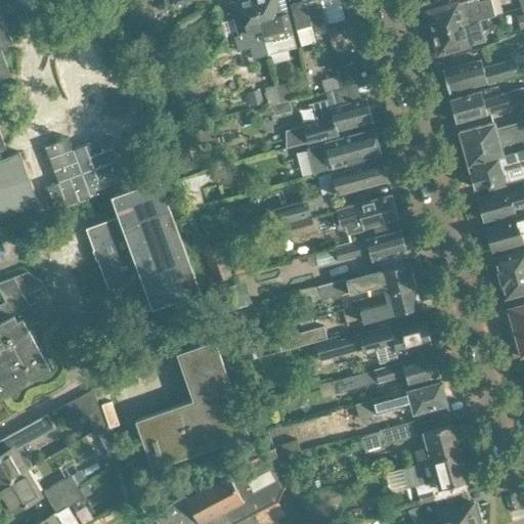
[(0,0),(0,212),(25,204),(26,207),(38,203),(19,151),(2,158),(0,151),(0,149),(5,147),(0,132),(0,108),(8,106),(0,81),(0,77),(9,75),(0,47),(11,43),(1,14),(0,14),(0,4),(10,1),(9,0),(0,0)]
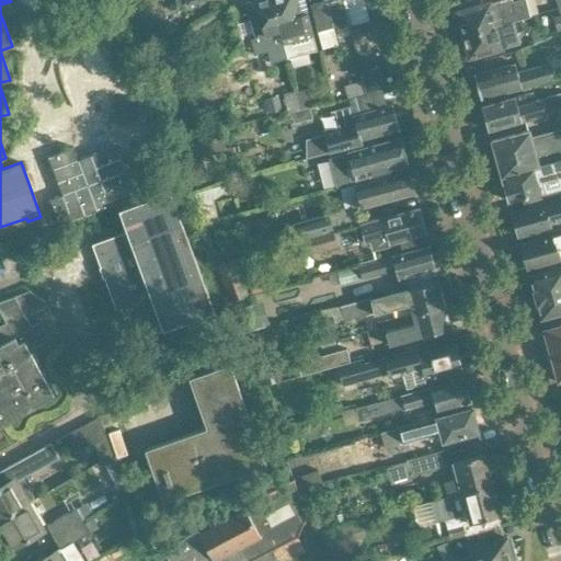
[(254,2),(248,4),(258,38),(250,42),(254,56),(273,50),(270,42),(282,38),(271,0),(258,0),(253,1),(254,2)]
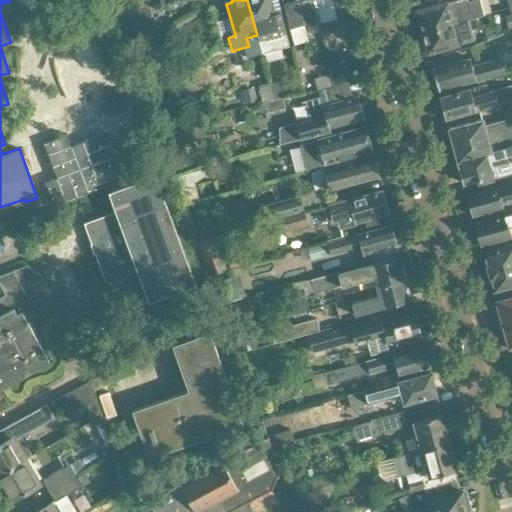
[(247,0),(257,35),(261,53),(288,45),(279,12),(273,13),(269,0),(247,0)]
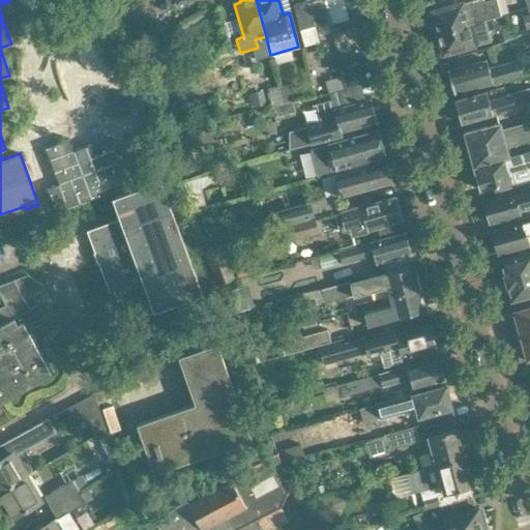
[(300,0),(292,2),(298,30),(330,21),(327,6),(325,0),(300,0)]
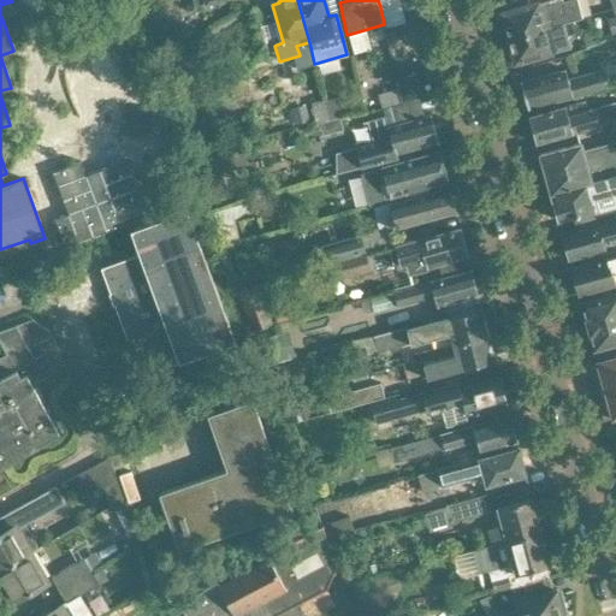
[(398,0),(378,0),(380,7),(384,24),(384,25),(396,23),(392,9),(401,6),(398,0)]
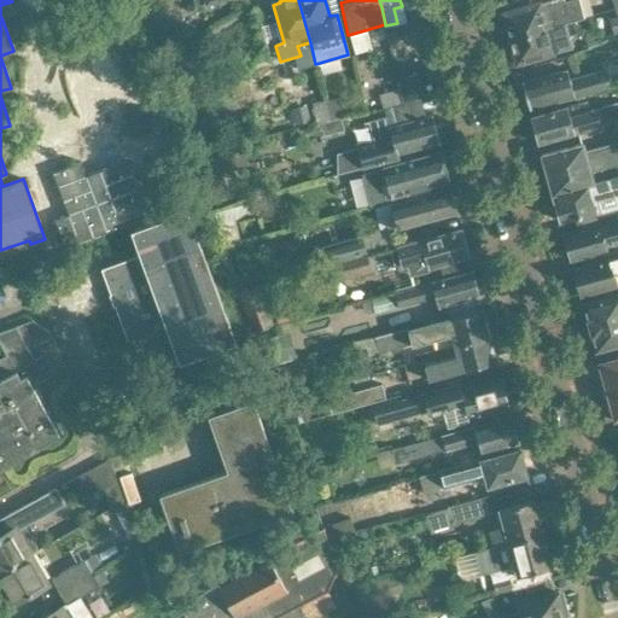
[(505,19),(511,39),(546,29),(565,24),(583,18),(578,0),(572,0),(564,3),(563,0),(552,0),(505,13),(506,19),(505,19)]
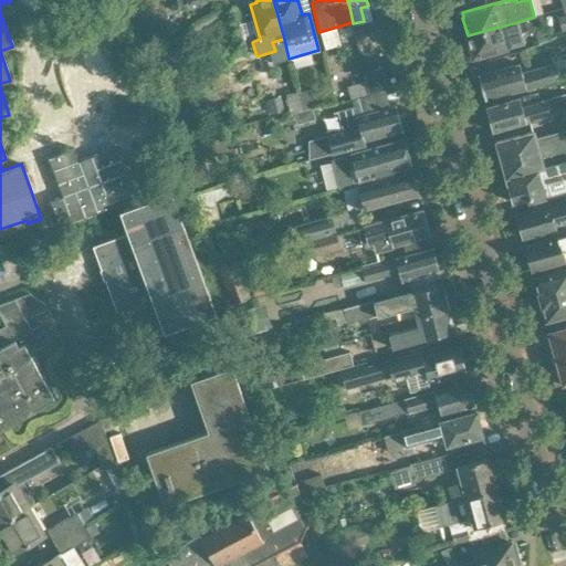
[(142,10),(132,12),(135,23),(145,20),(142,10)]
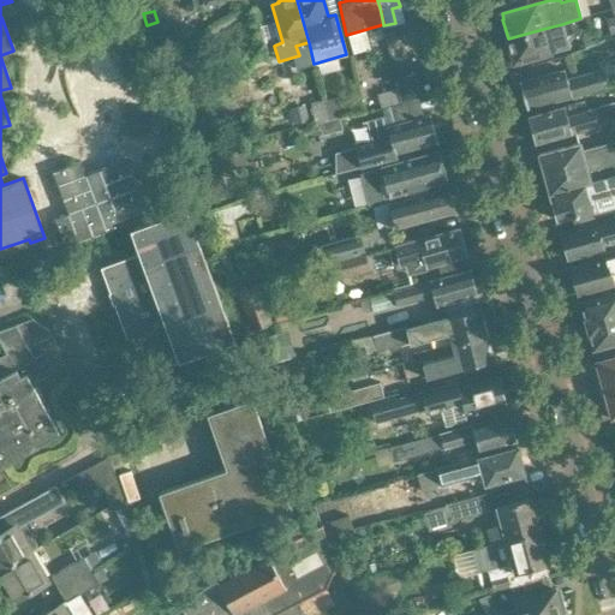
[(543,29),(508,39),(513,55),(514,55),(515,63),(562,51),(569,48),(562,24),(543,29)]
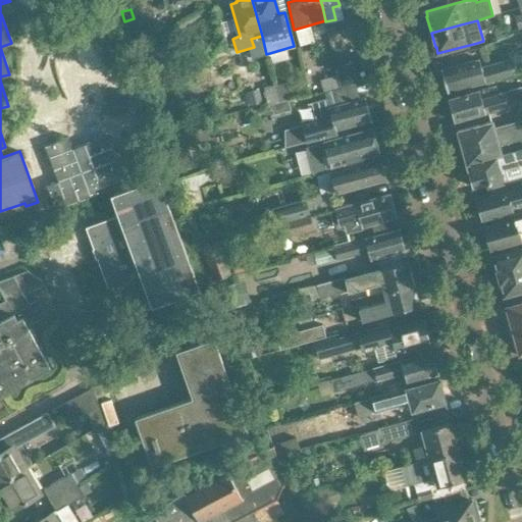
[(479,59),(461,63),(440,69),(447,92),(516,73),(512,59),(481,67),(479,59)]
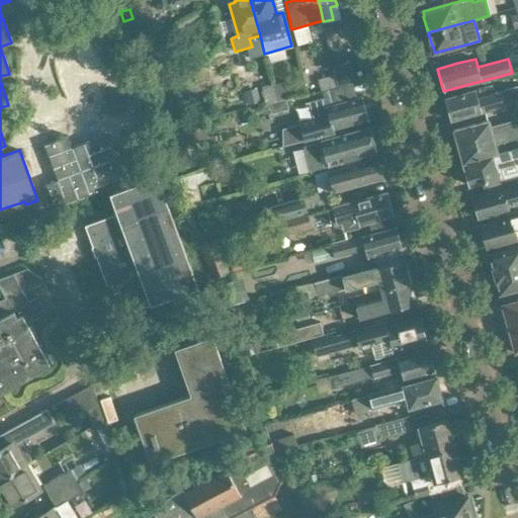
[(351,61),(332,67),(334,74),(337,87),(347,84),(357,82),(351,61)]
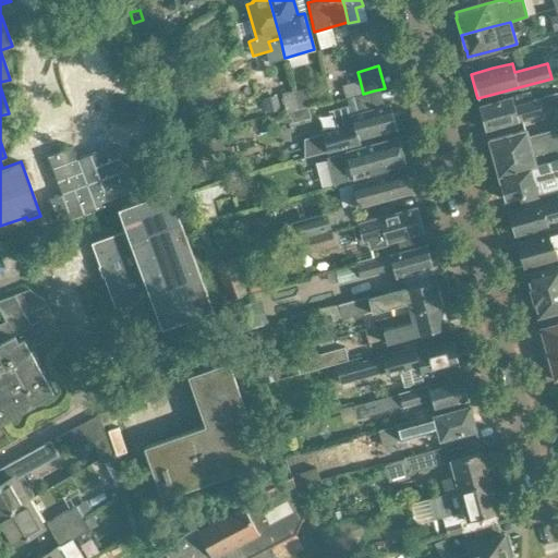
[(344,98),(347,98),(363,94),(360,80),(341,85),(344,98)]
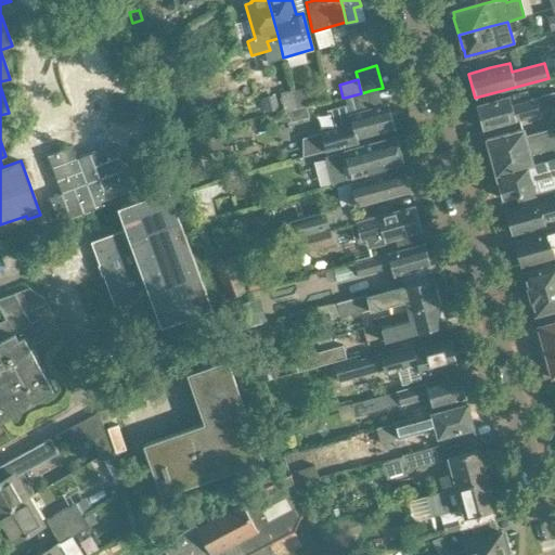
[(305,87),(294,89),(298,106),(309,104),(305,87)]
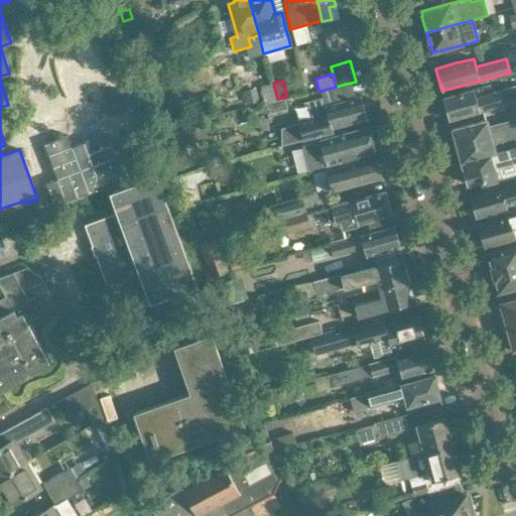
[(260,86),(264,102),(277,99),(273,83),(260,86)]
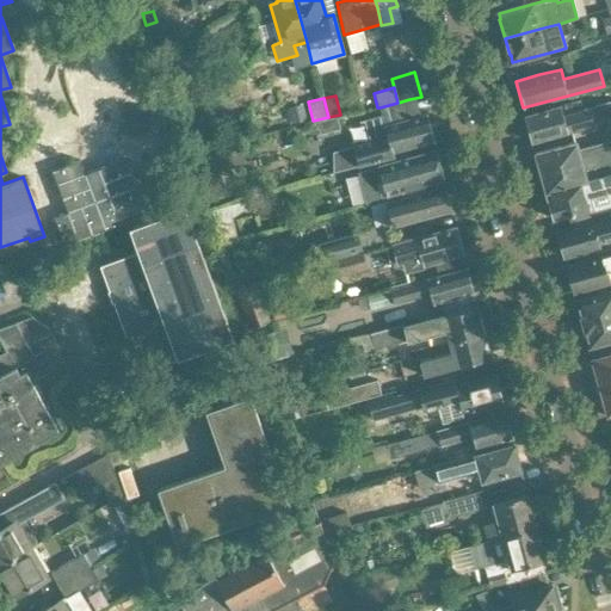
[(561,104),(548,107),(525,115),(532,141),(555,135),(610,118),(610,98),(586,106),(587,110),(563,115),(561,104)]
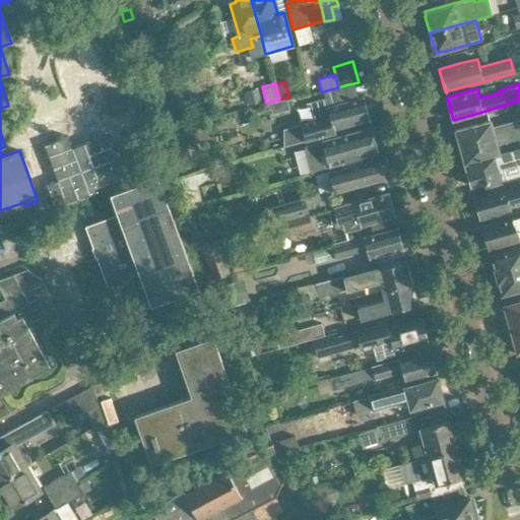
[(352,100),(348,84),(338,87),(323,91),(325,99),(308,103),(312,121),(299,124),(300,125),(283,129),(283,146),(286,146),(304,141),(304,142),(335,133),(334,129),(369,120),(363,96),(352,100)]
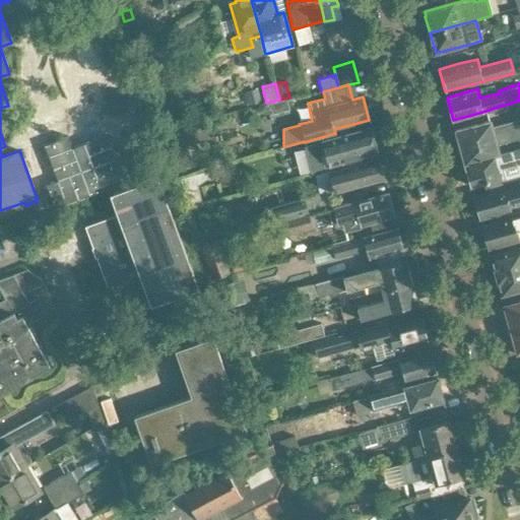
[(257,88),(246,91),(249,105),(261,102),(257,88)]
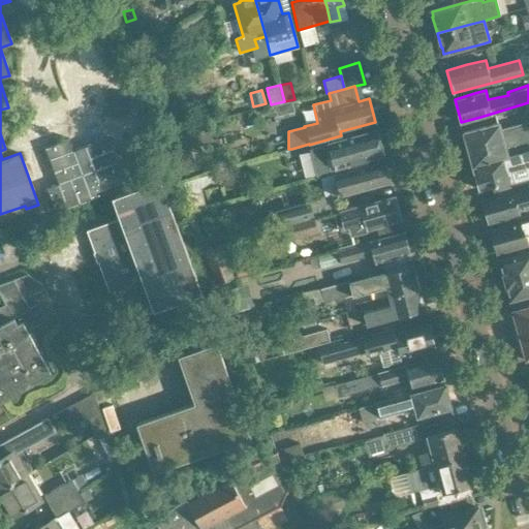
[(175,102),(164,105),(167,121),(179,118),(175,102)]
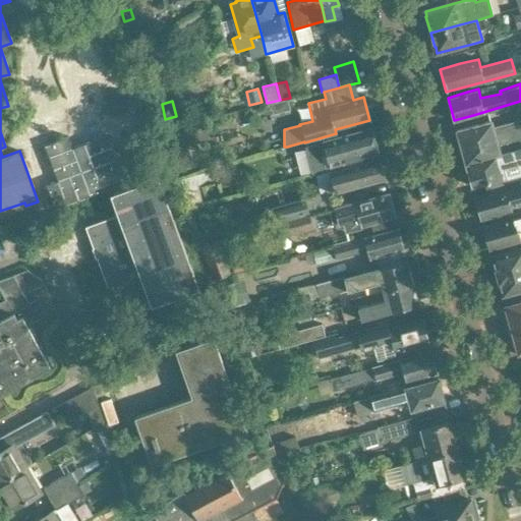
[(456,130),(465,163),(520,147),(520,119),(494,128),(491,121),(476,125),(456,130)]
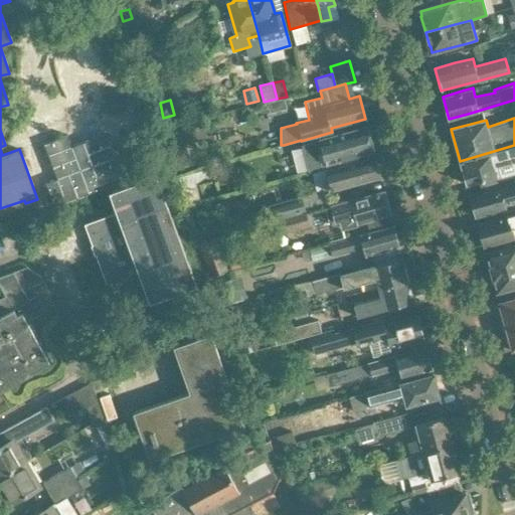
[(177,127),(167,131),(176,162),(179,170),(190,167),(187,157),(177,127)]
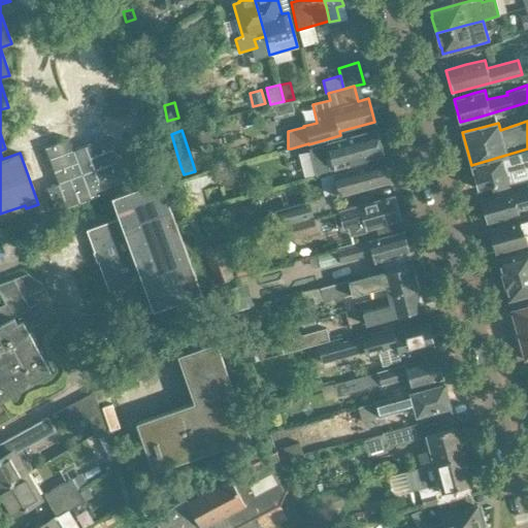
[(383,155),(376,130),(326,143),(326,144),(309,149),(317,176),(367,163),(366,159),(383,155)]
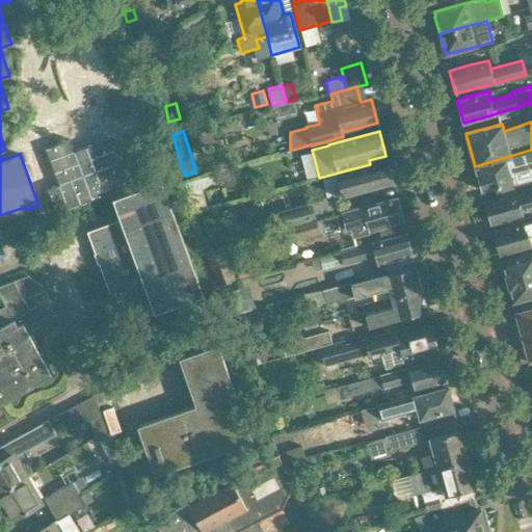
[(70,141),(46,150),(59,186),(47,190),(56,215),(104,197),(100,185),(124,177),(110,140),(75,154),(70,141)]
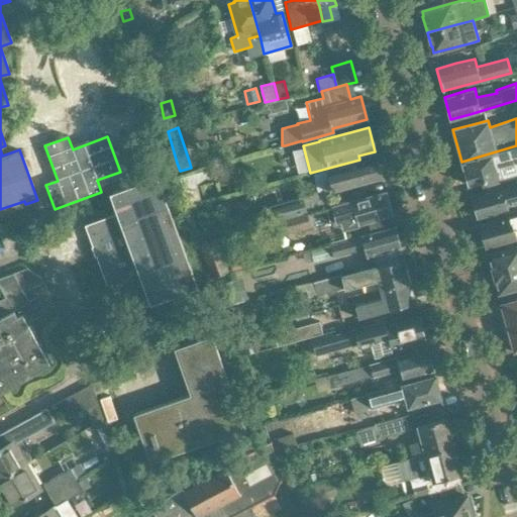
[(116,213),(103,218),(84,225),(110,295),(120,292),(128,312),(198,286),(168,205),(167,206),(156,176),(152,177),(138,139),(123,145),(137,183),(109,193),(116,213)]
